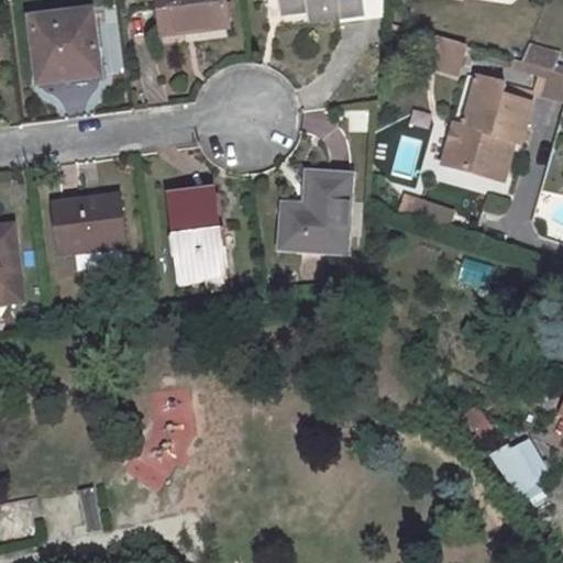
[(225,23),(223,0),(155,0),(159,37),(184,34),(184,28),(225,23)]
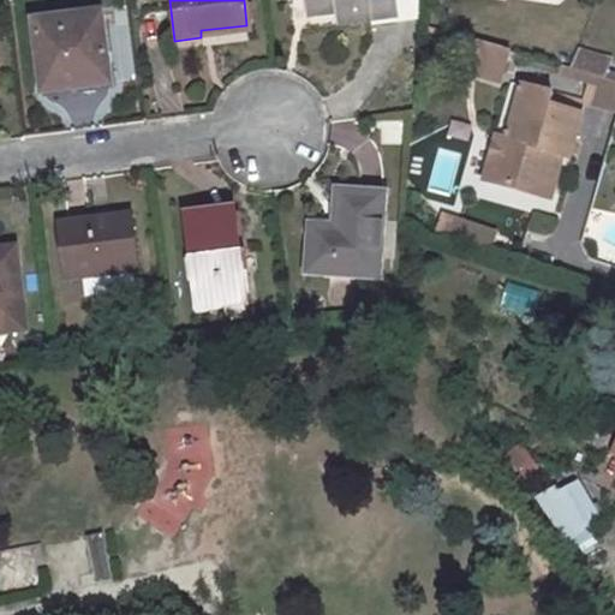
[(338,13),(365,11),(366,22),(394,18),(390,0),(304,0),(308,17),(338,13)]
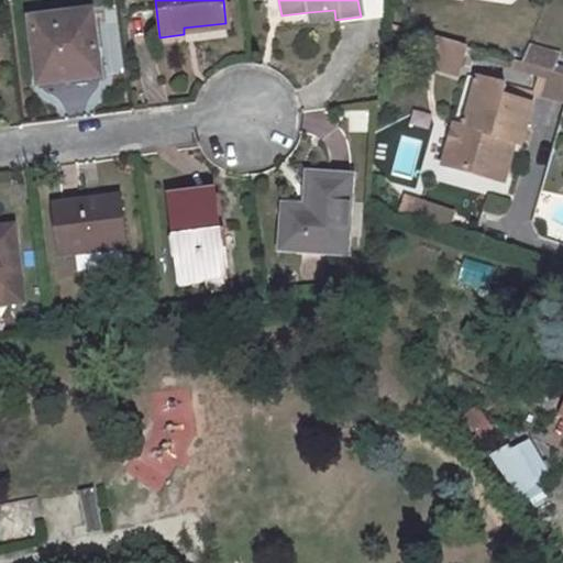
[(335,20),(334,10),(309,12),(310,23),(335,20)]
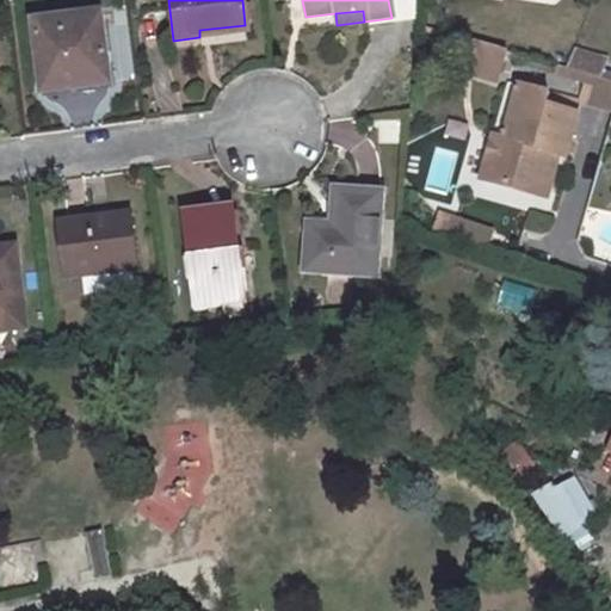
[(31,25),(41,93),(106,85),(99,17),(31,25)]
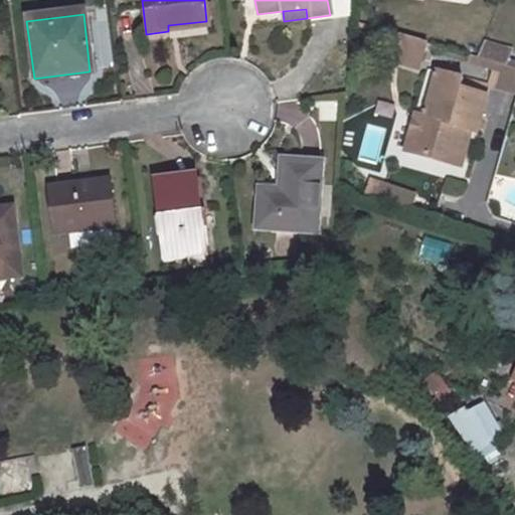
[(207,26),(206,21),(168,25),(168,31),(207,26)]
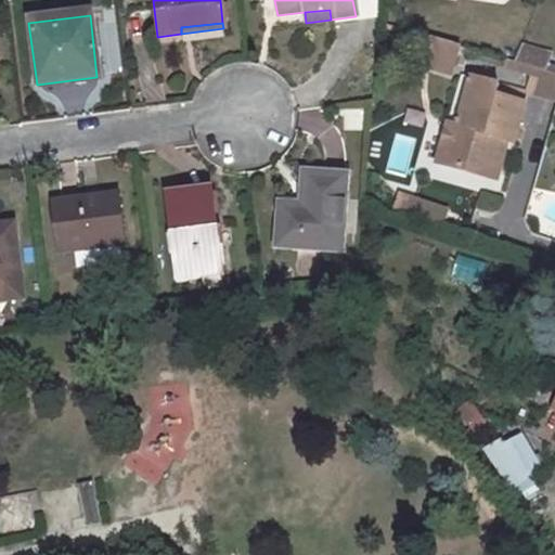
[(408,64),(449,76),(457,47),(416,35),(408,64)]
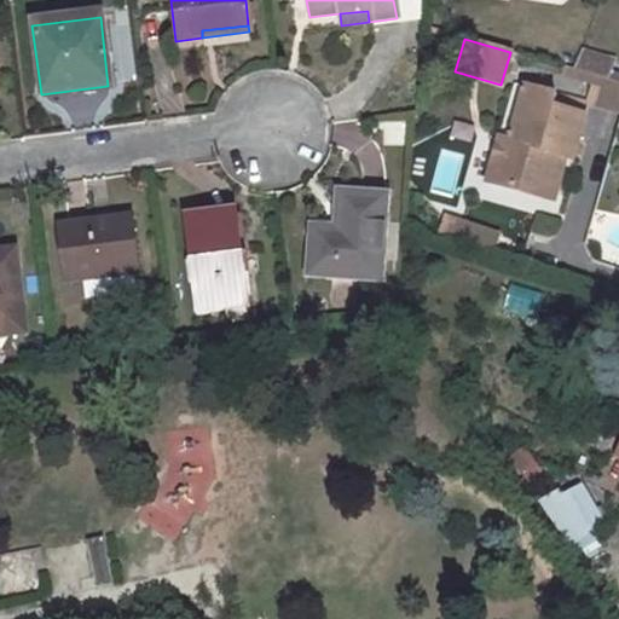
[(609,65),(579,57),(573,71),(595,77),(606,80),(609,65)]
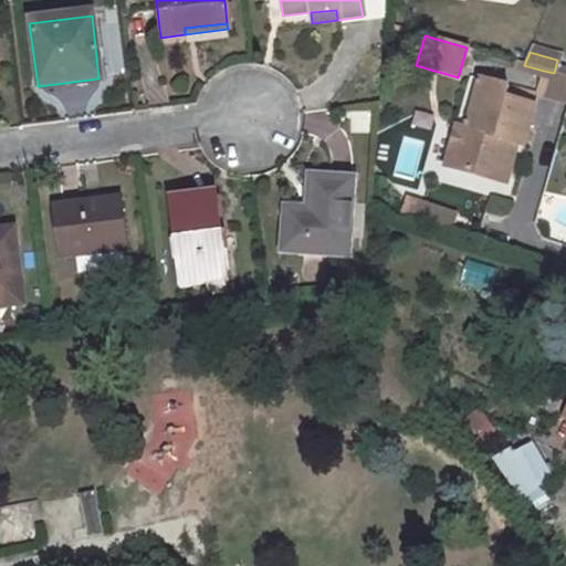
[(512,74),(541,82),(544,71),(524,65),(515,62),(512,74)]
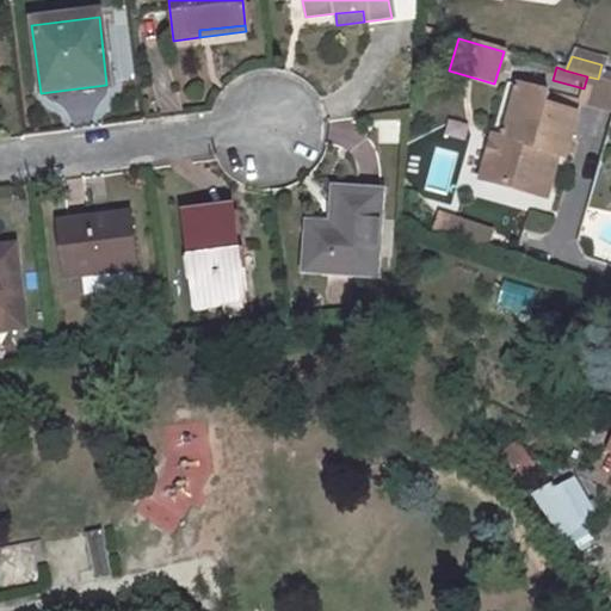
[(610,113),(610,82),(598,79),(587,76),(584,88),(579,104),(610,113)]
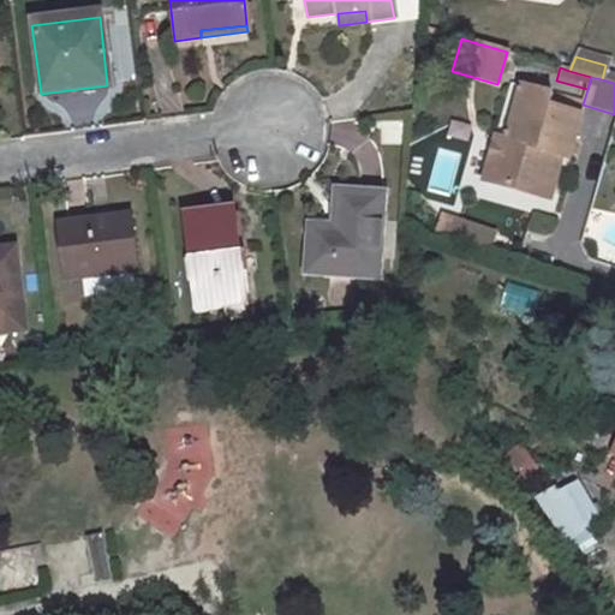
[(512,85),(496,139),(508,143),(524,88),(512,85)]
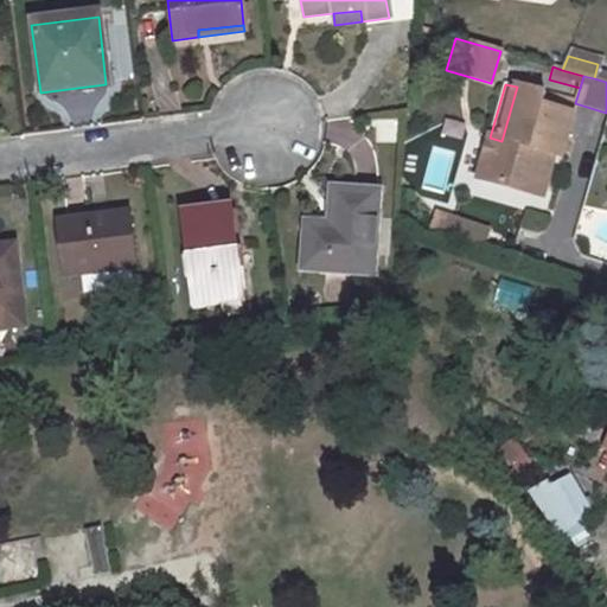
[(517,87),(502,141),(490,138),(478,181),(504,189),(506,183),(545,192),(551,173),(548,165),(550,157),(561,159),(575,103),(517,87)]
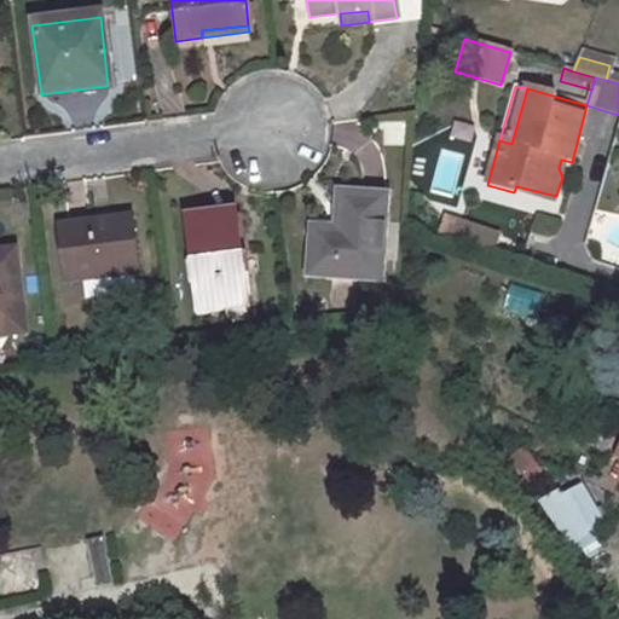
[(556,196),(516,186),(514,192),(554,203),(556,196)]
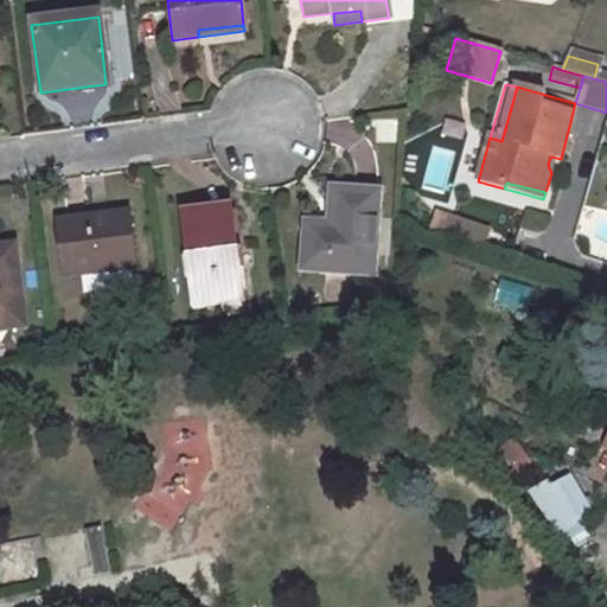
[(377,195),(332,191),(328,236),(305,235),(301,270),(370,275),(377,195)]
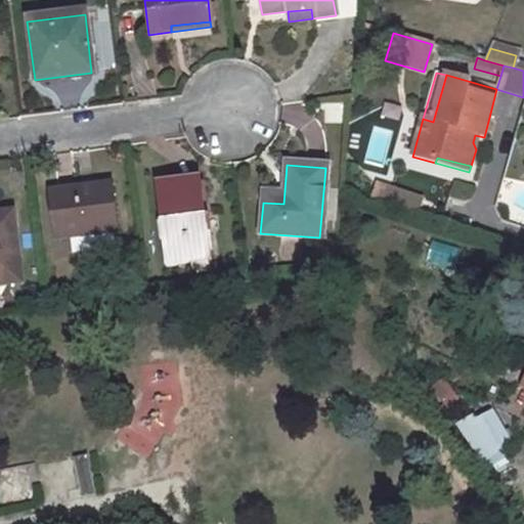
[(187,259),(187,254),(209,251),(200,182),(155,187),(164,262),(187,259)]
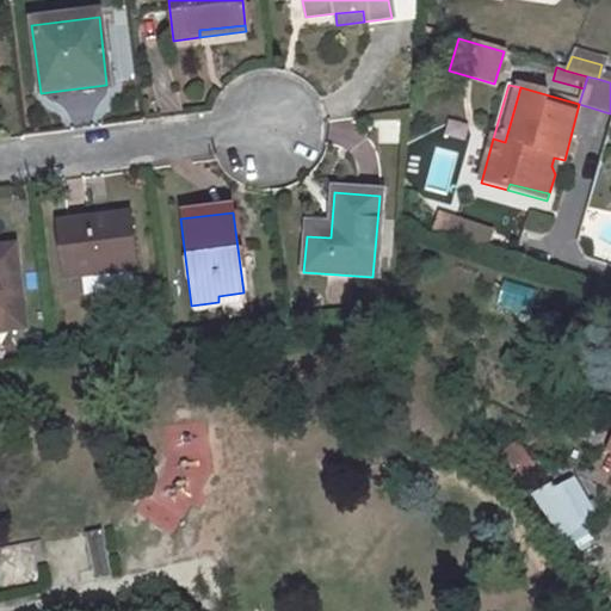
[(129,216),(66,224),(72,279),(135,272),(129,216)]
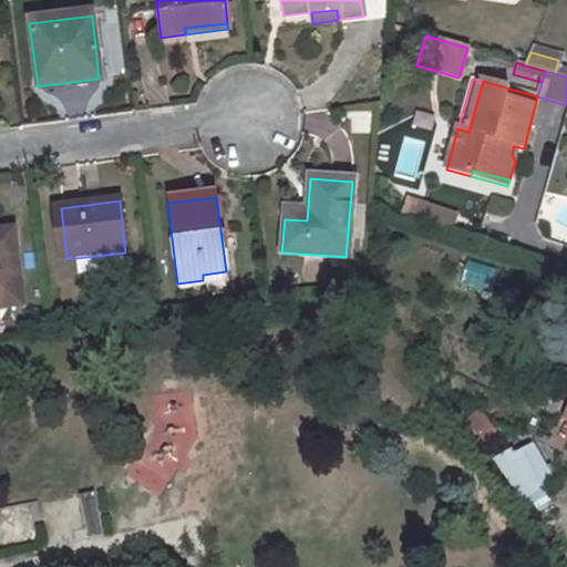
[(408,200),(402,216),(419,223),(424,206),(408,200)]
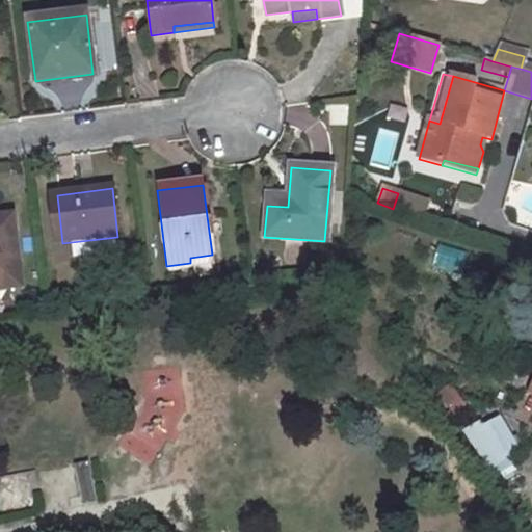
[(429,204),(398,193),(393,209),(424,219),(429,204)]
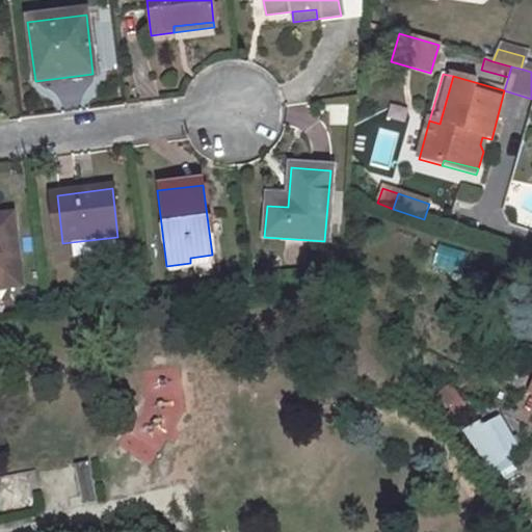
[(50,195),(55,243),(62,243),(57,195),(50,195)]
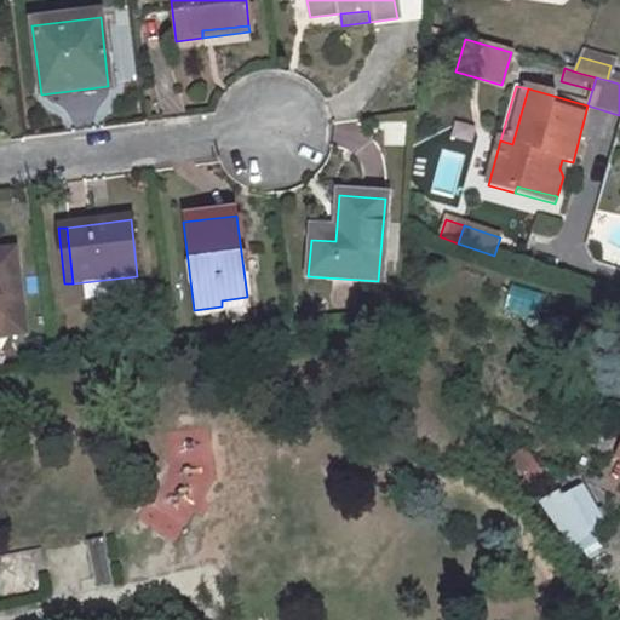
[(15,252),(0,252),(0,337),(24,334),(15,252)]
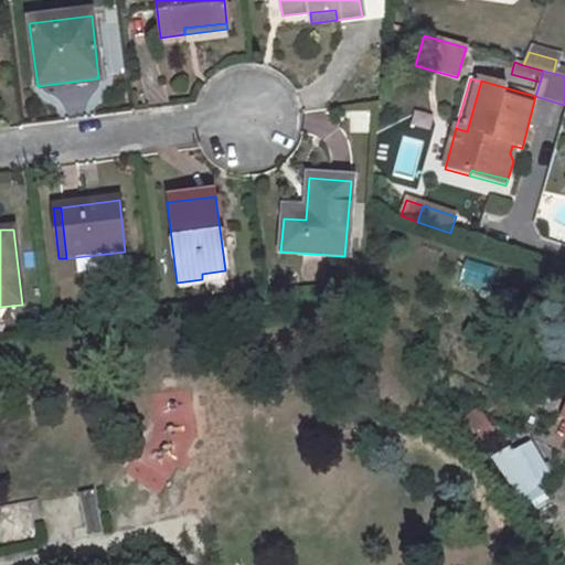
[(468,258),(461,280),(493,289),(500,267),(468,258)]
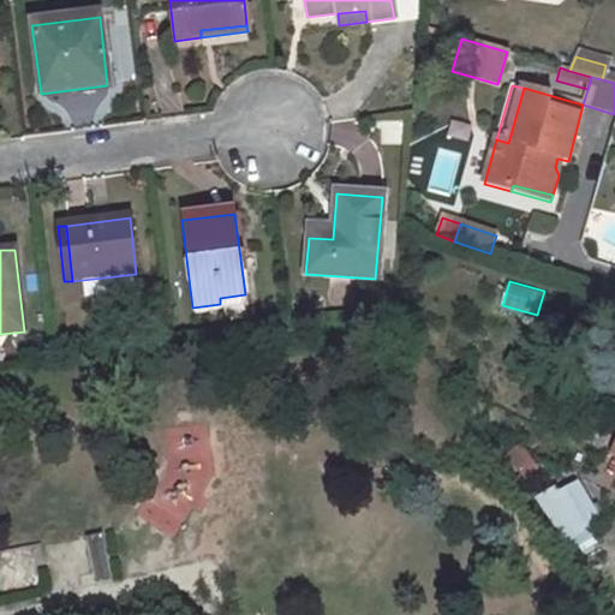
[(505,457),(521,481),(539,467),(524,443),(505,457)]
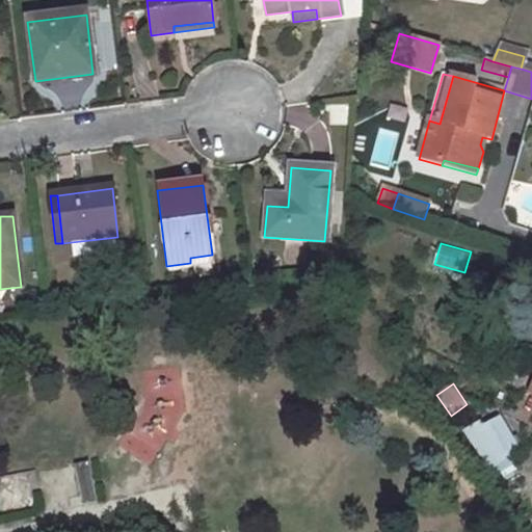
[(126,454),(175,448),(171,418),(151,420),(151,415),(122,418),(126,454)]
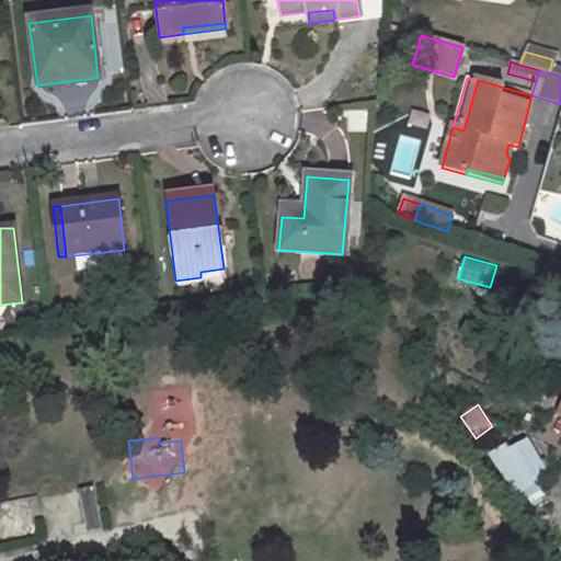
[(525,443),(508,451),(505,447),(491,456),(516,493),(548,476),(525,443)]
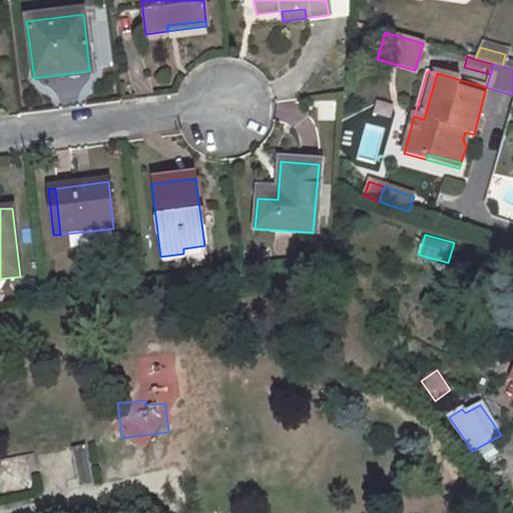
[(90,446),(75,448),(80,486),(95,484),(90,446)]
